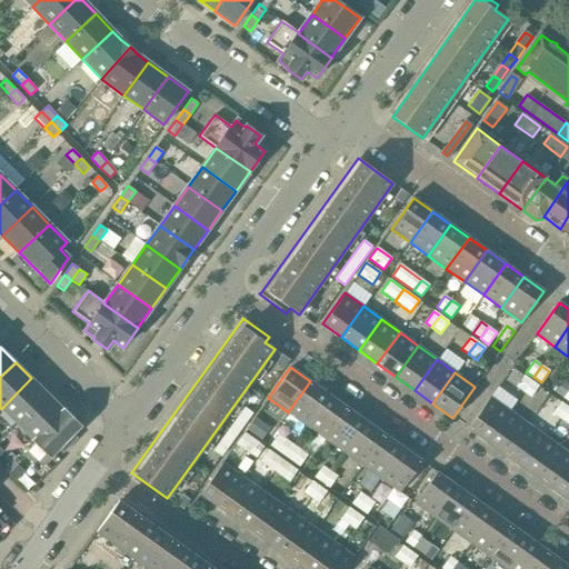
[(515,388),(522,392),(530,381),(523,376),(515,388)]
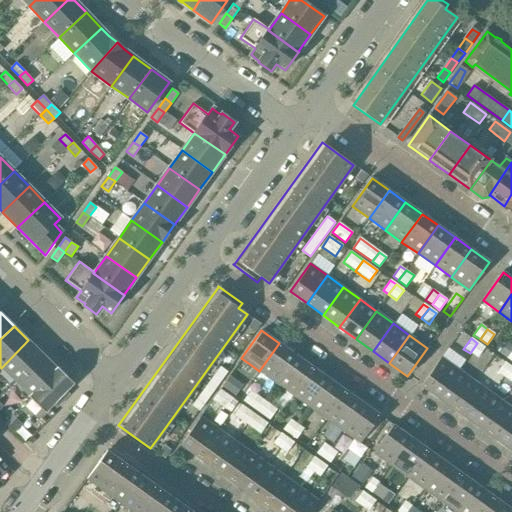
[(16,382),(43,354),(28,340),(1,368),(16,382)]
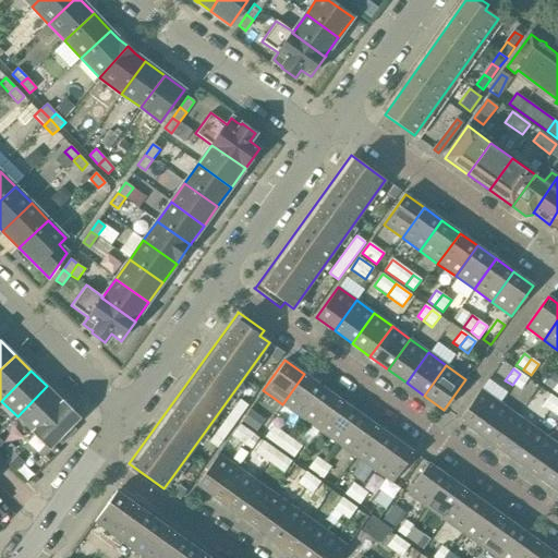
[(282,404),(300,417),(322,387),(304,374),(282,404)]
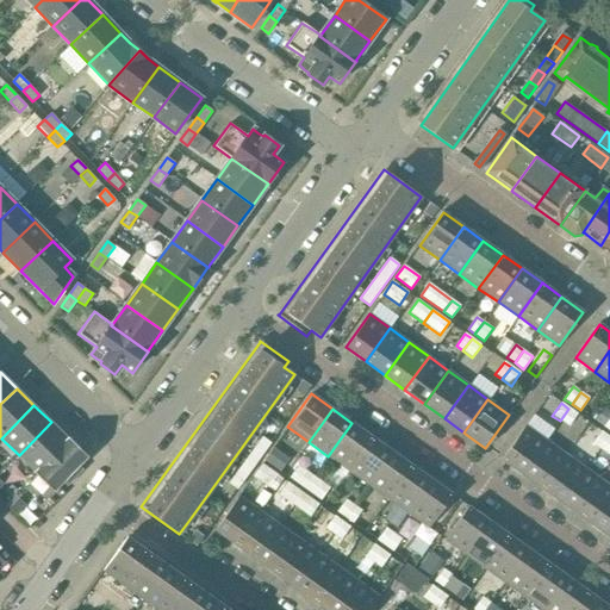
[(567,427),(577,415),(568,409),(560,421),(567,427)]
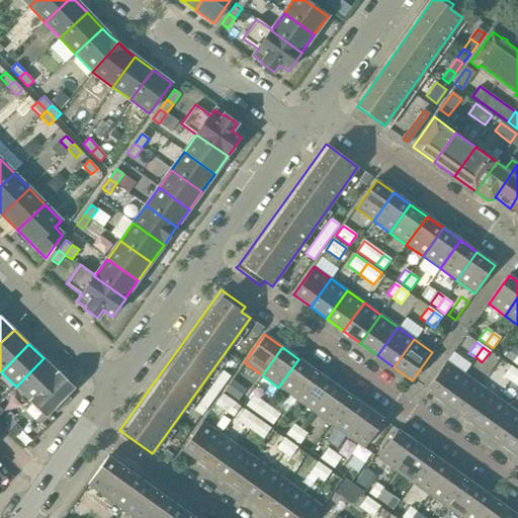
[(29,402),(60,372),(59,371),(58,372),(44,358),(16,386),(30,401),(29,402)]
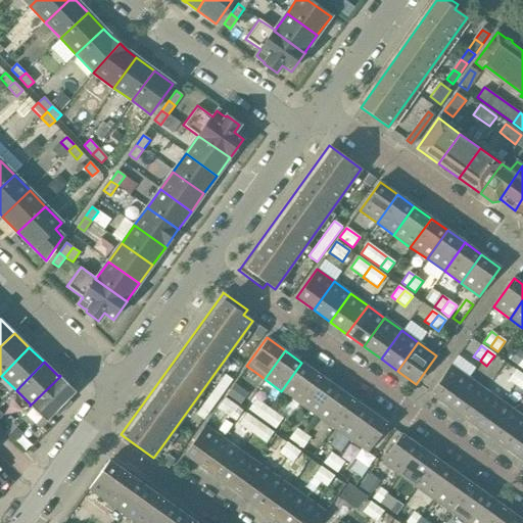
[(319,375),(301,363),(281,391),(298,403),(319,375)]
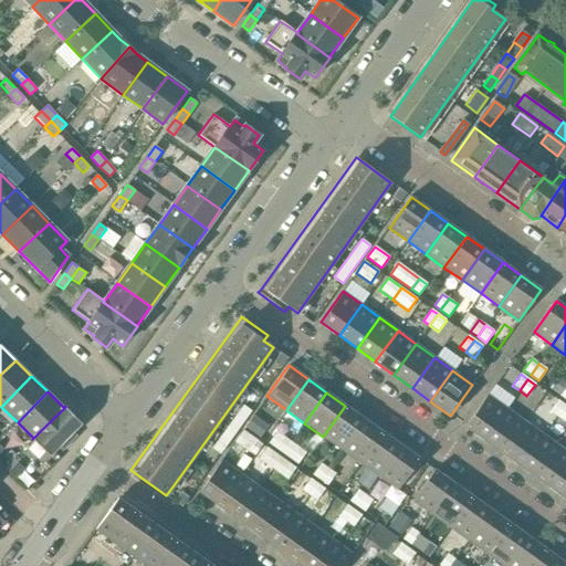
[(488,396),(464,426),(483,440),(505,409),(488,396)]
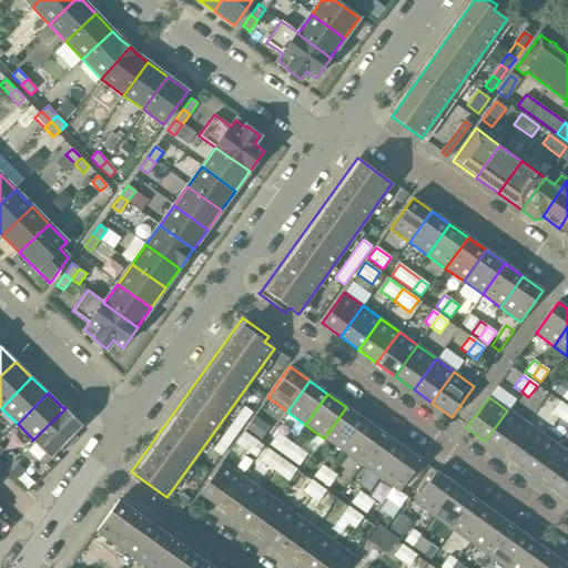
[(551,414),(558,418),(566,407),(559,403),(551,414)]
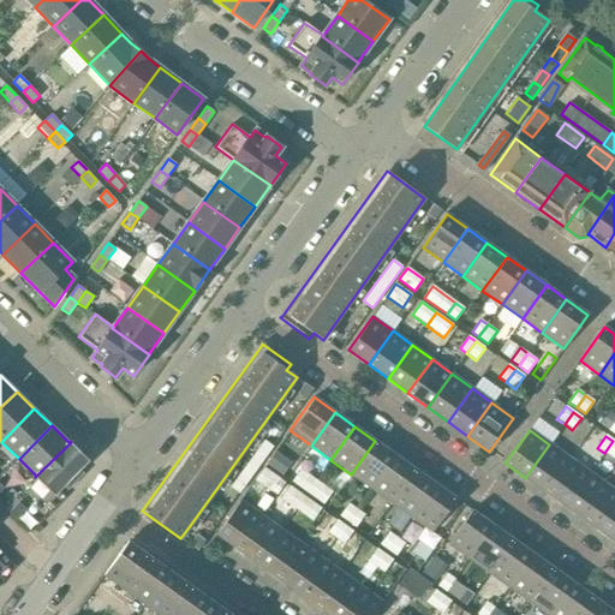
[(230,488),(238,494),(273,446),(264,440),(230,488)]
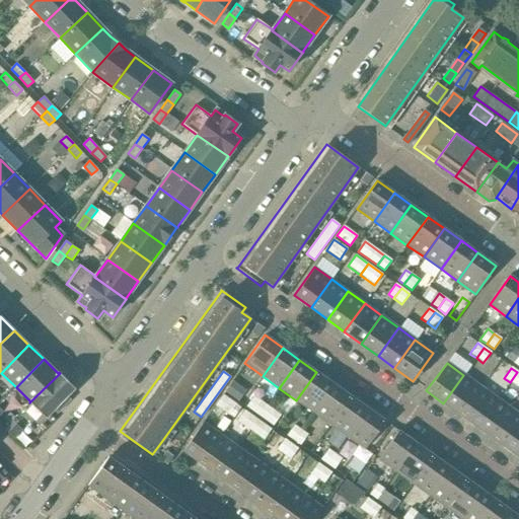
[(296,400),(312,413),(334,384),(316,372),(296,400)]
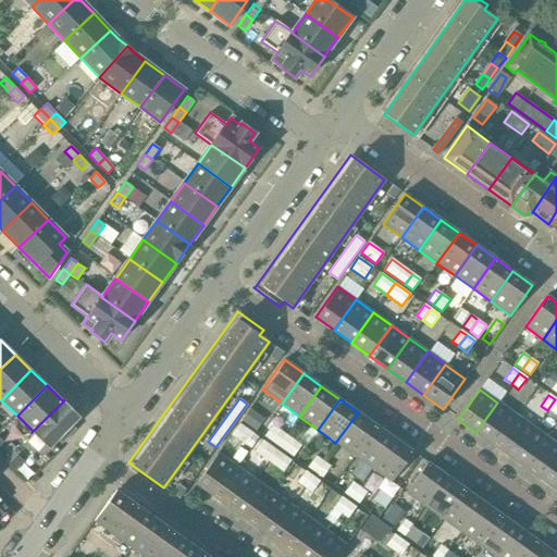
[(555,417),(556,413),(556,400),(555,399),(547,410),(555,417)]
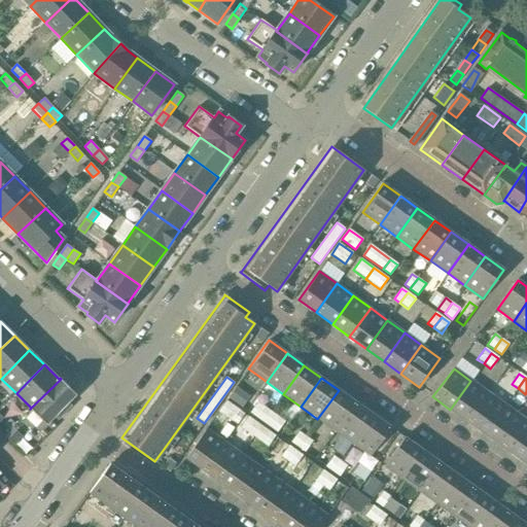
[(61,379),(30,409),(46,424),(47,423),(48,421),(49,420),(56,415),(58,417),(59,418),(69,407),(66,403),(76,393),(74,392),(73,393),(61,381),(62,380),(61,379)]
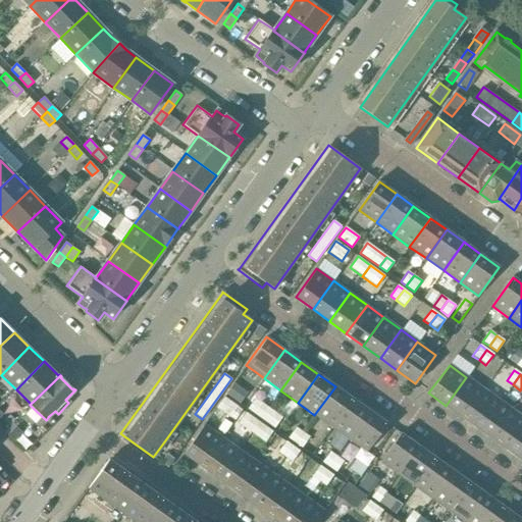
[(483,389),(466,377),(446,406),(463,418),(483,389)]
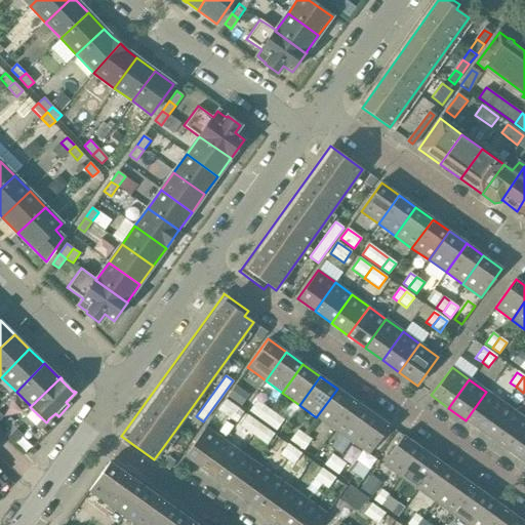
[(249,395),(235,385),(228,395),(242,406),(249,395)]
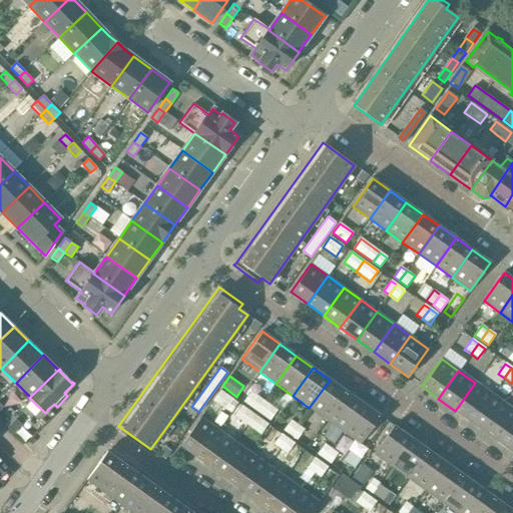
[(346,392),(330,380),(309,408),(326,420),(346,392)]
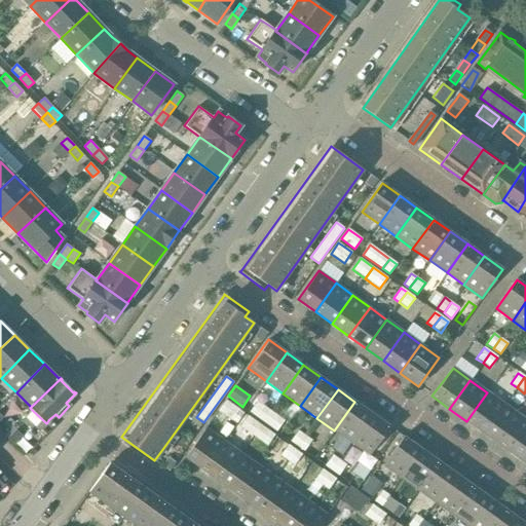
[(504,405),(487,392),(466,421),(484,434),(504,405)]
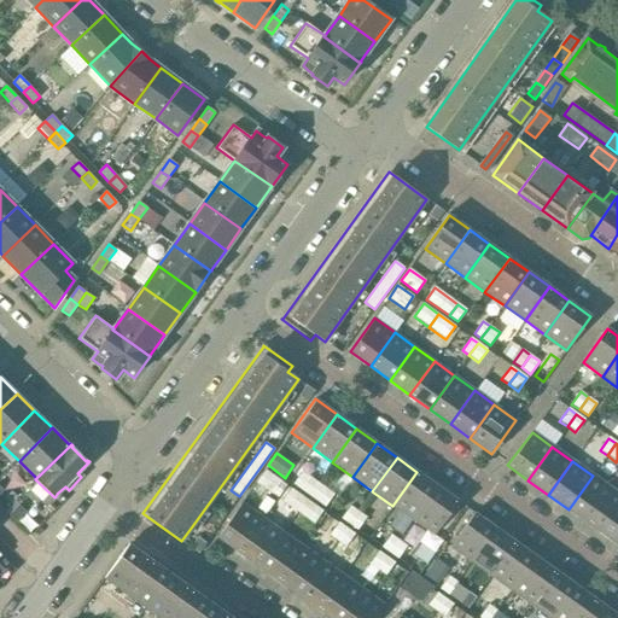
[(272,495),(281,482),(266,471),(257,483),(272,495)]
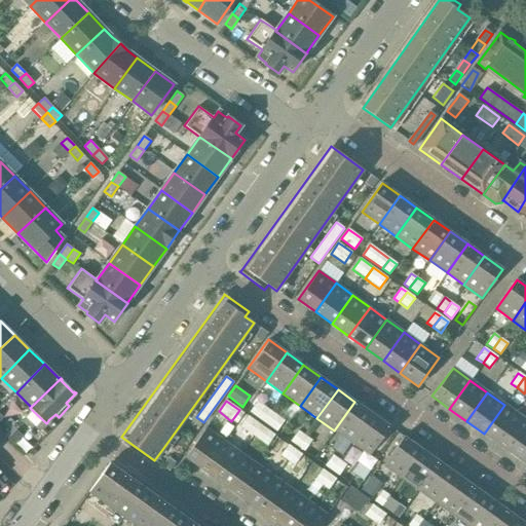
[(257,402),(250,412),(265,423),(272,413),(257,402)]
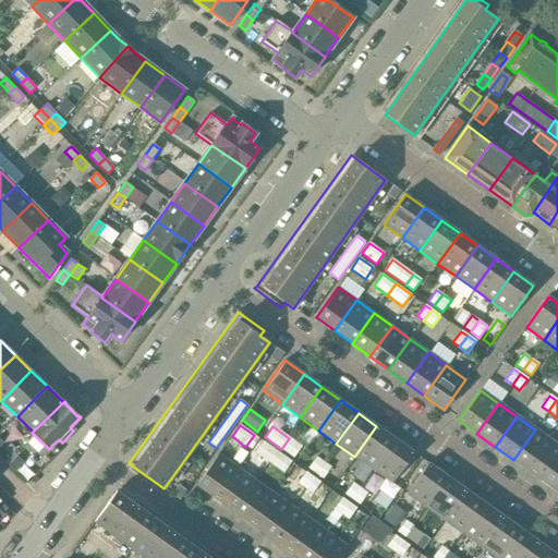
[(395,439),(376,426),(354,457),(372,470),(395,439)]
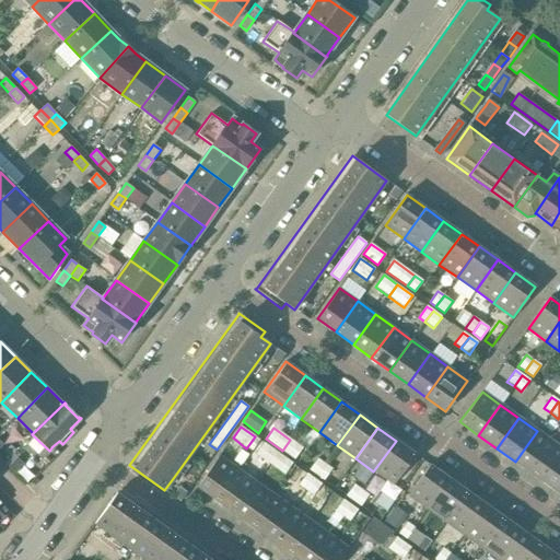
[(515,462),(533,475),(555,444),(537,431),(515,462)]
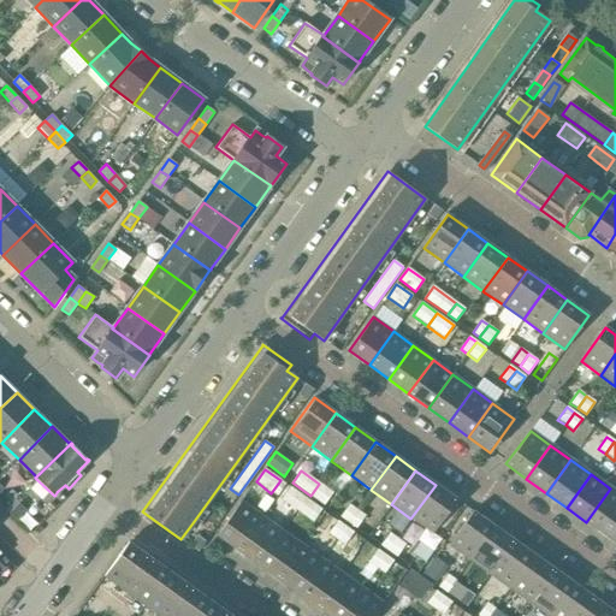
[(329,508),(337,497),(319,484),(311,496),(329,508)]
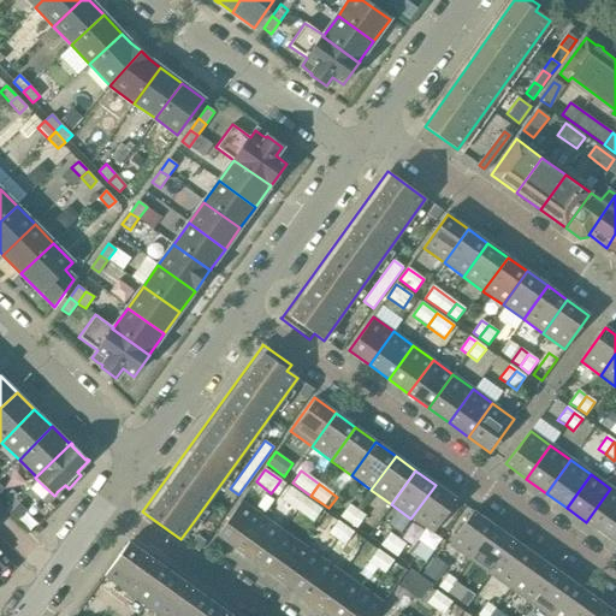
[(432,533),(456,499),(436,485),(410,519),(432,533)]
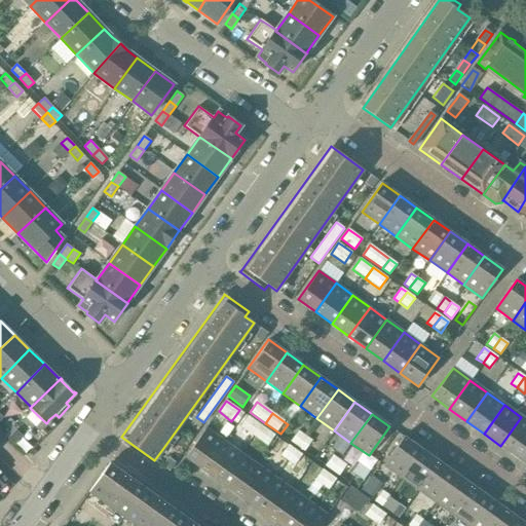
[(254,437),(261,425),(248,416),(239,426),(254,437)]
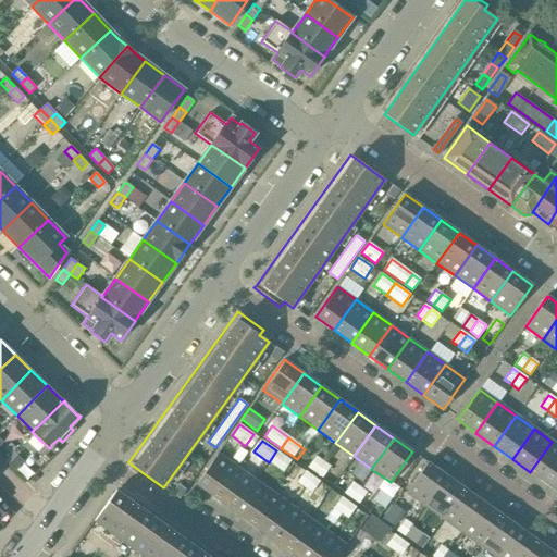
[(530,472),(548,485),(556,471),(556,445),(552,442),(530,472)]
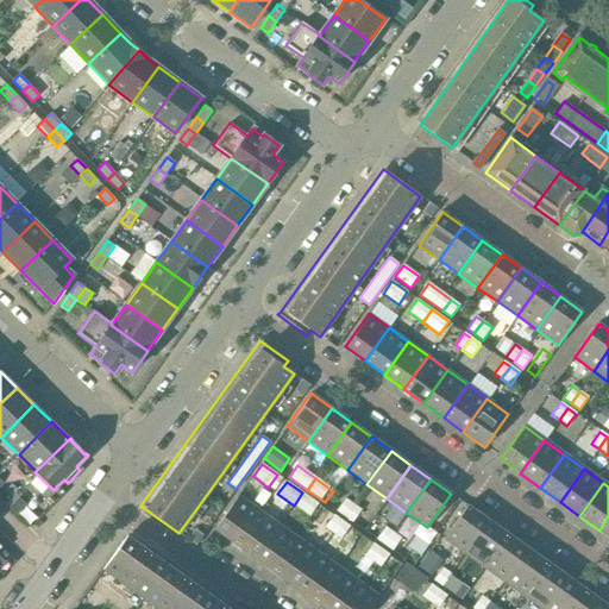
[(302,493),(294,506),(309,516),(318,504),(302,493)]
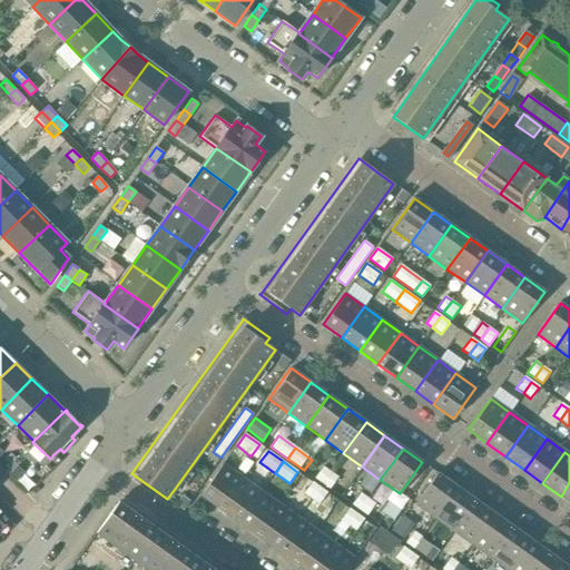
[(242,478),(223,463),(199,494),(219,509),(242,478)]
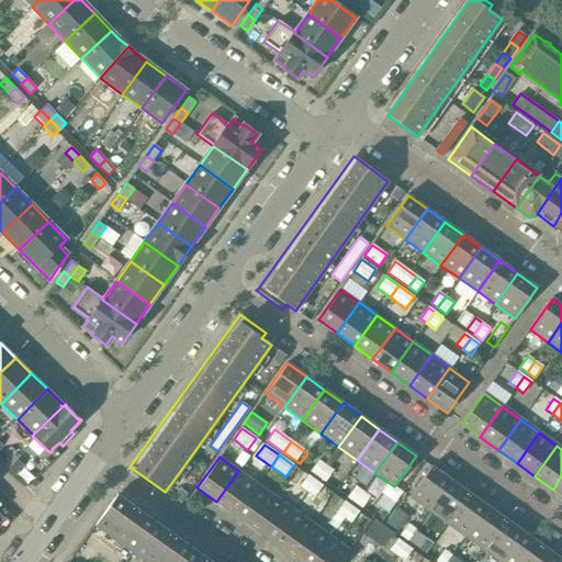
[(13,473),(22,464),(15,458),(7,467),(13,473)]
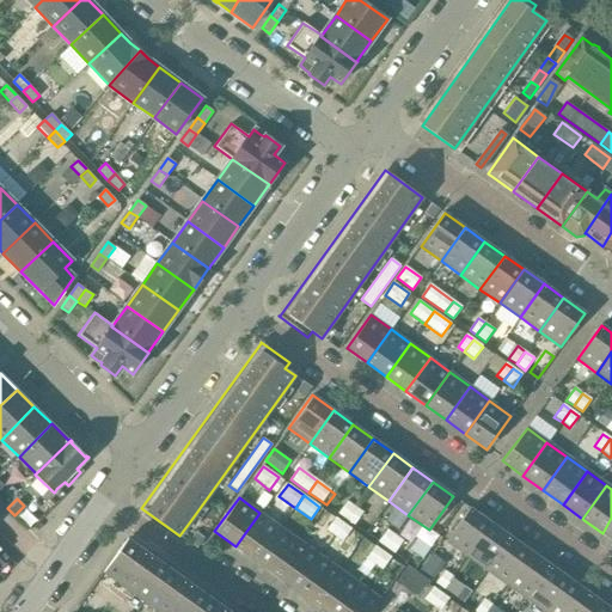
[(338,513),(346,519),(355,506),(347,501),(338,513)]
